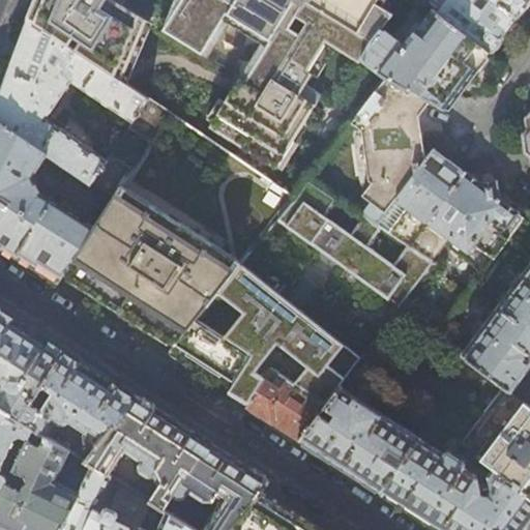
[(34,0),(27,19),(168,114),(293,197),(307,177),(353,121),(356,116),(332,101),(337,94),(324,86),(359,33),(304,0),(34,0)]
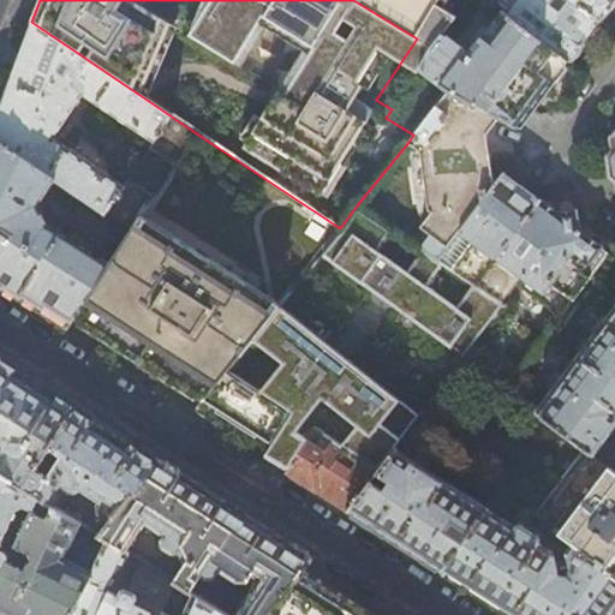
[(353,0),(417,39),(431,47),(439,39),(467,0),(353,0)]
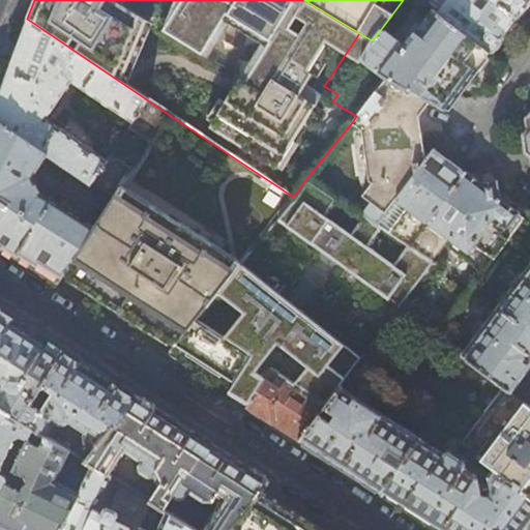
[(411,0),(429,12),(487,56),(502,35),(514,18),(492,0),(411,0)]
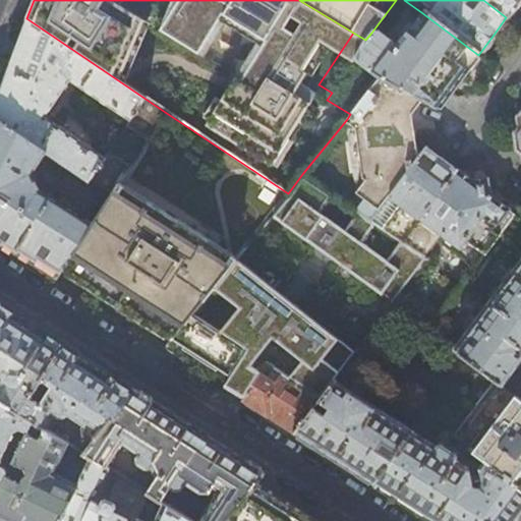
[(483,0),(506,17),(519,0),(483,0)]
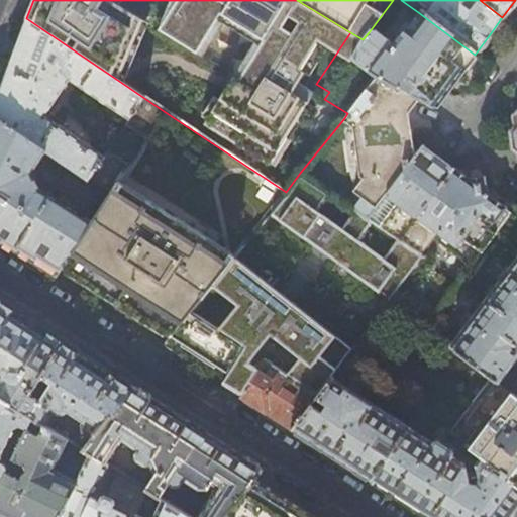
[(387,46),(369,32),(363,39),(349,60),(377,75),(419,97),(436,105),(461,72),(475,55),(418,12),(395,45),(387,46)]
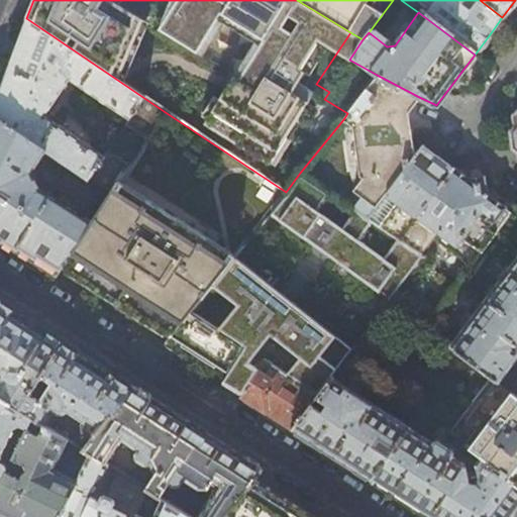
[(147,135),(164,111),(26,18),(5,76),(0,88),(0,118),(46,151),(109,195),(116,183),(123,173),(43,117),(69,81),(147,135)]
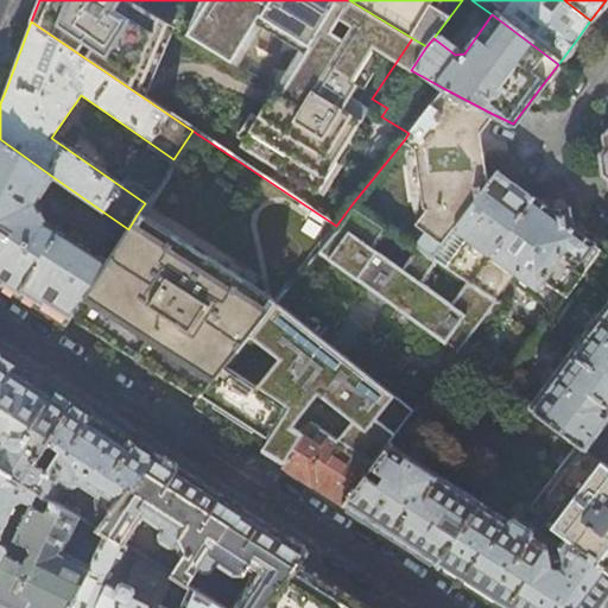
[(493,114),(443,88),(409,133),(405,139),(415,147),(422,203),(426,208),(416,222),(443,245),(454,230),(488,184),(483,150),(481,132),(493,114)]
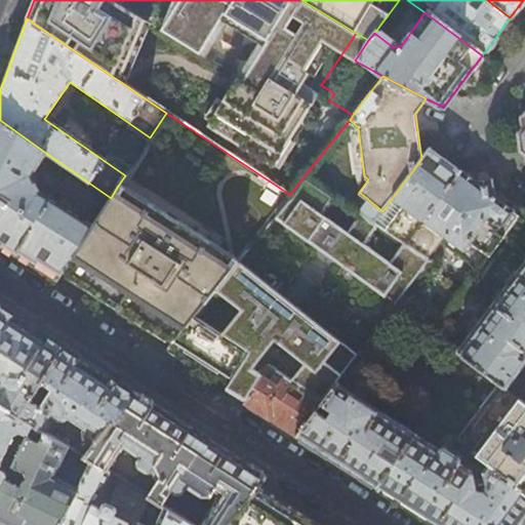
[(33,175),(47,154),(0,120),(0,243),(56,280),(70,261),(92,226),(41,193),(33,175)]
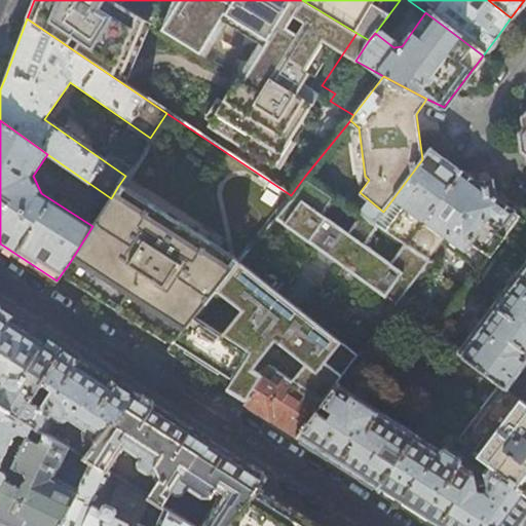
[(428,151),(422,159),(392,199),(403,207),(391,222),(381,215),(375,223),(407,245),(459,175),(444,163),(428,151)]
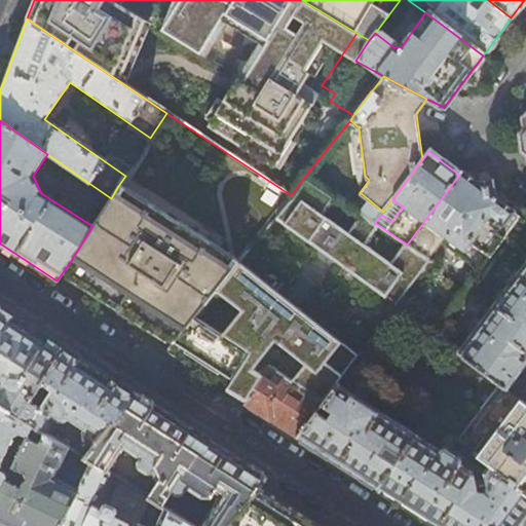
[(459,175),(407,245),(428,259),(440,243),(443,237),(462,252),(458,257),(479,271),(519,217),(500,202),(501,201),(491,194),(490,179),(474,181),(461,172),(459,175)]
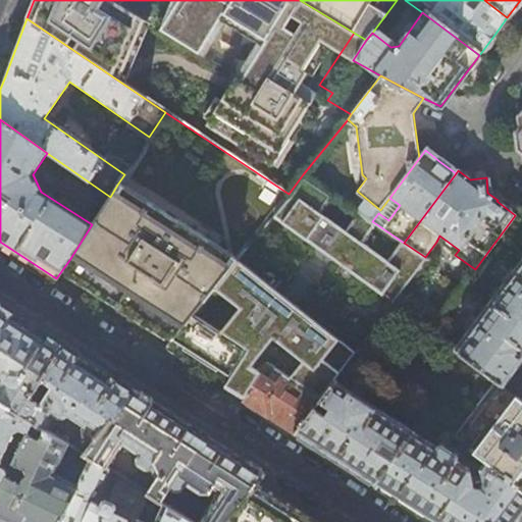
[(117,185),(110,197),(92,224),(69,260),(122,294),(136,303),(131,311),(155,326),(161,318),(180,331),(193,315),(238,259),(117,185)]
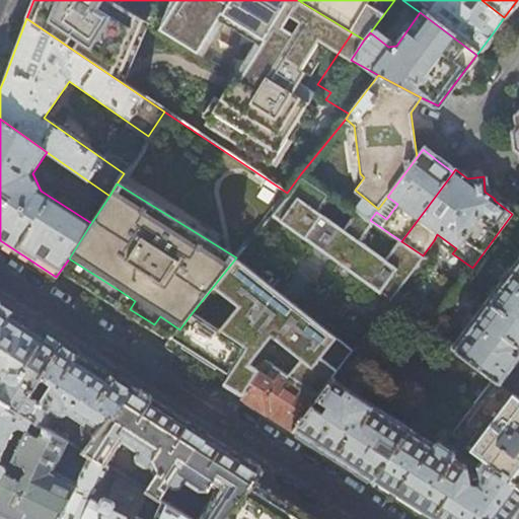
[(456,248),(437,234),(434,240),(452,253),(456,248)]
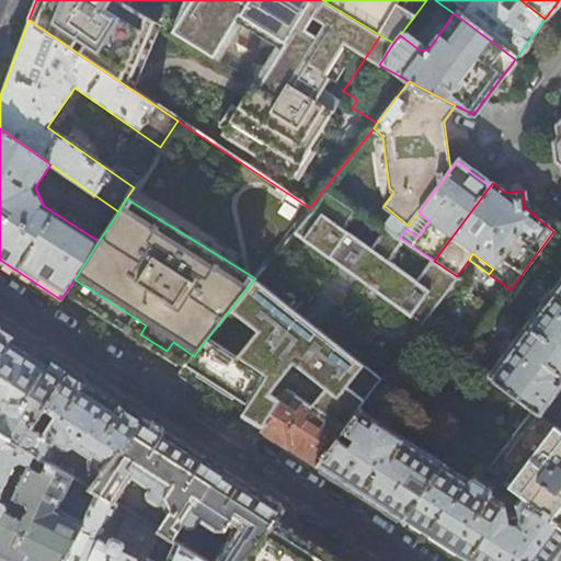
[(560,278),(490,375),(539,412),(541,414),(560,388),(560,278)]
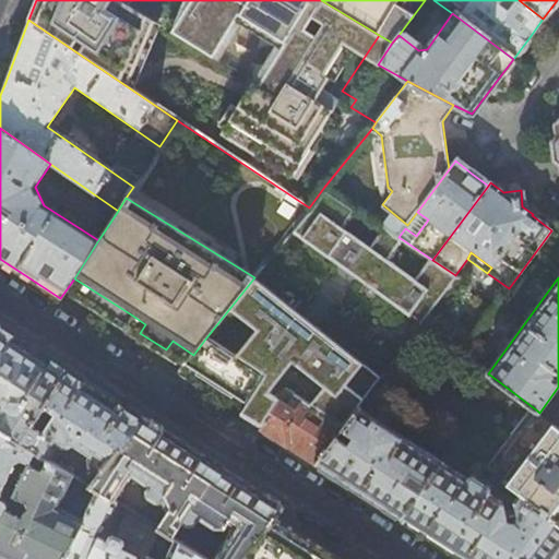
[(36,348),(0,324),(0,399),(1,401),(1,409),(0,411),(0,429),(15,439),(23,427),(28,430),(22,442),(37,452),(43,456),(52,441),(58,445),(62,447),(71,447),(75,444),(90,454),(78,477),(92,486),(145,418),(106,393),(36,348)]
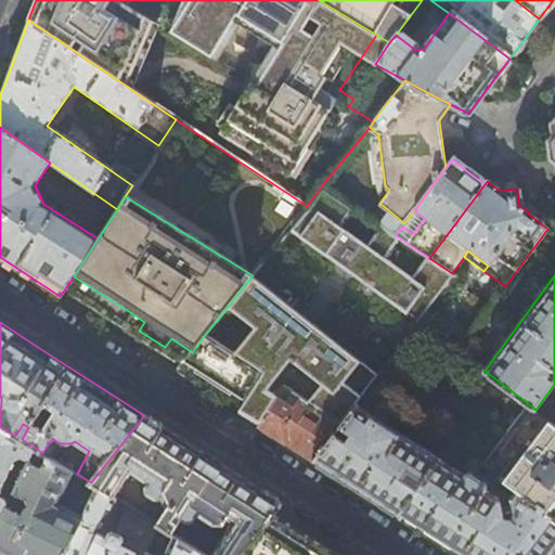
[(237,358),(205,335),(192,352),(176,372),(193,383),(202,371),(243,399),(261,374),(237,358)]
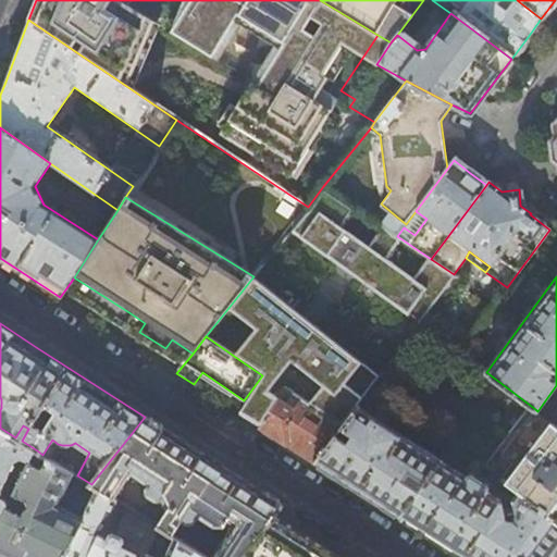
[(316,462),(342,428),(320,415),(284,391),(260,426),(275,436),(304,455),(316,462)]
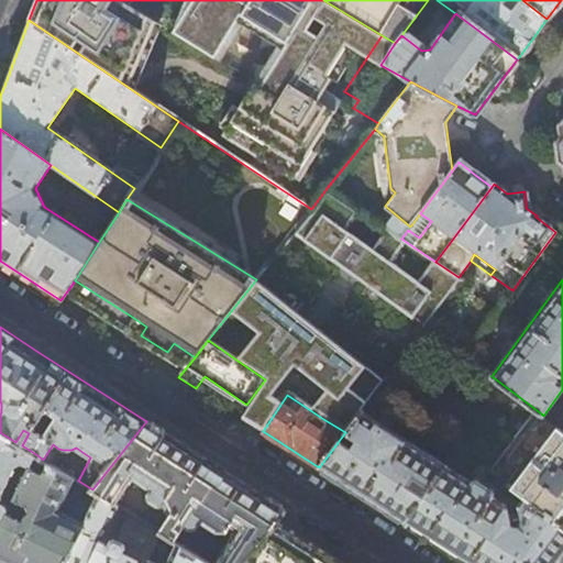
[(444,464),(362,410),(345,432),(319,467),(379,506),(405,521),(444,464)]
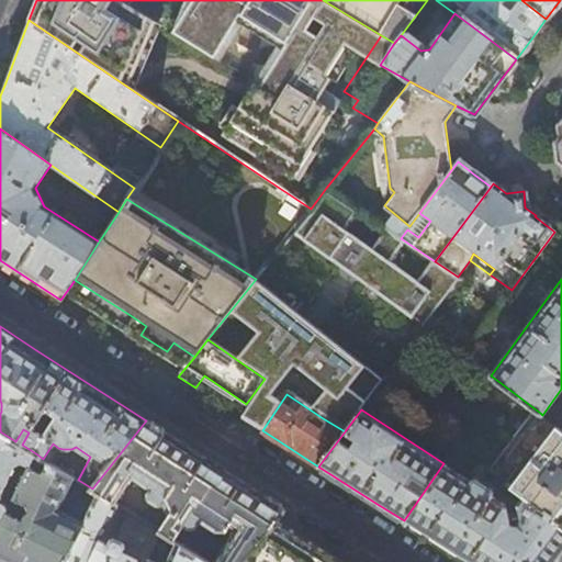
[(561,429),(542,415),(540,413),(506,460),(521,471),(509,486),(523,496),(561,525),(561,429)]
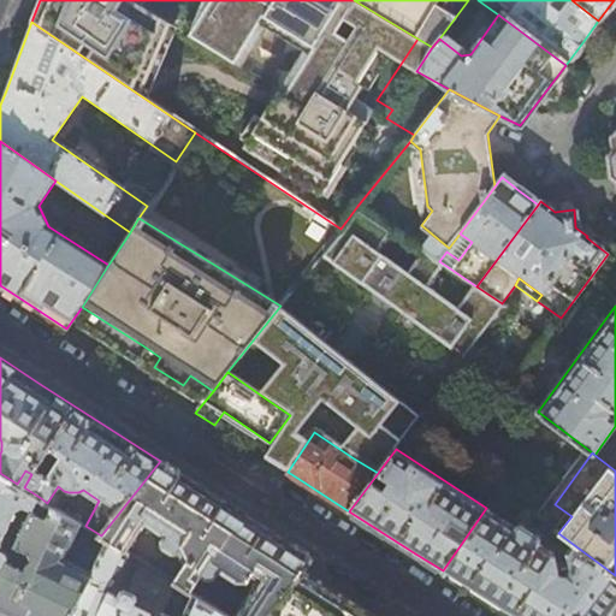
[(190,479),(160,461),(101,535),(108,540),(129,554),(144,527),(164,538),(163,542),(164,548),(176,556),(181,554),(185,566),(176,582),(193,593),(202,576),(207,580),(215,578),(219,572),(237,582),(248,582),(252,575),(259,579),(236,615),(268,615),(303,570),(313,558),(265,527),(190,479)]
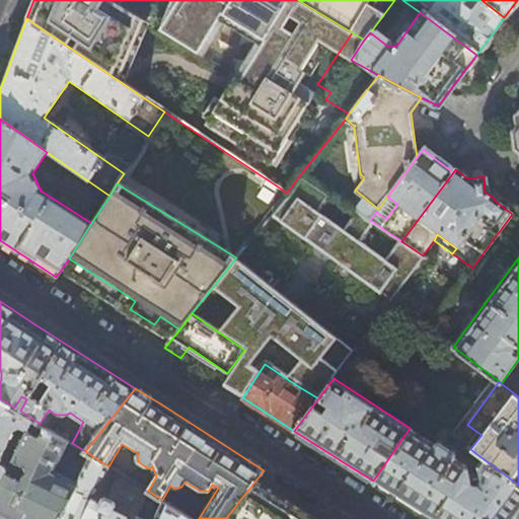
[(0,398),(0,486),(7,471),(10,466),(0,461),(3,455),(7,457),(10,450),(6,448),(8,444),(7,444),(13,433),(20,428),(27,432),(29,429),(34,420),(20,411),(14,408),(0,398)]
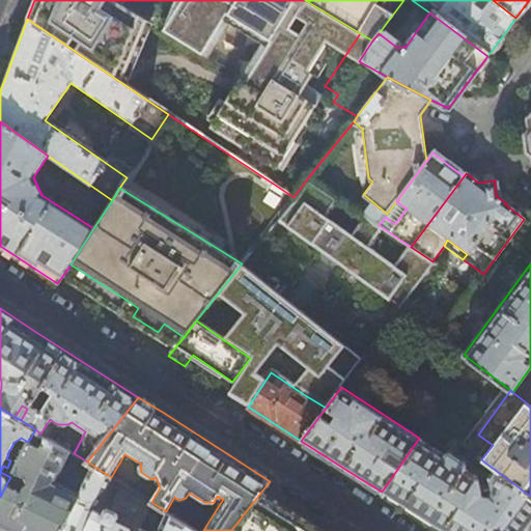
[(30,439),(28,442),(15,468),(28,475),(29,481),(26,485),(25,490),(7,482),(0,497),(0,526),(10,530),(59,530),(66,520),(76,500),(79,494),(56,482),(71,451),(45,435),(39,444),(30,439)]
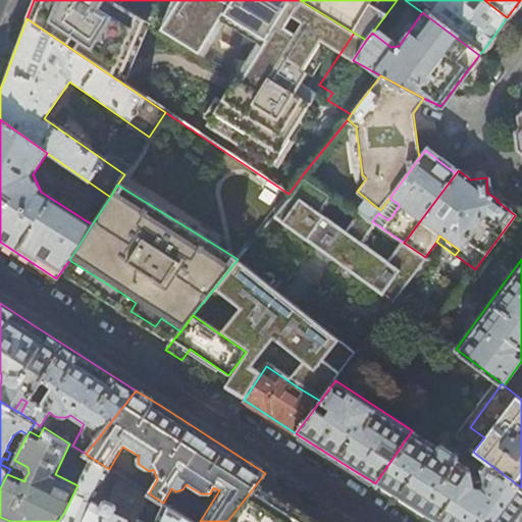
[(436,447),(412,430),(375,483),(432,521),(434,521),(516,521),(521,515),(521,487),(485,461),(480,467),(482,481),(482,484),(479,486),(476,486),(474,485),(473,483),(470,470),(469,468),(467,466),(457,459),(458,457),(458,455),(457,453),(442,444),(440,444),(438,444),(436,447)]
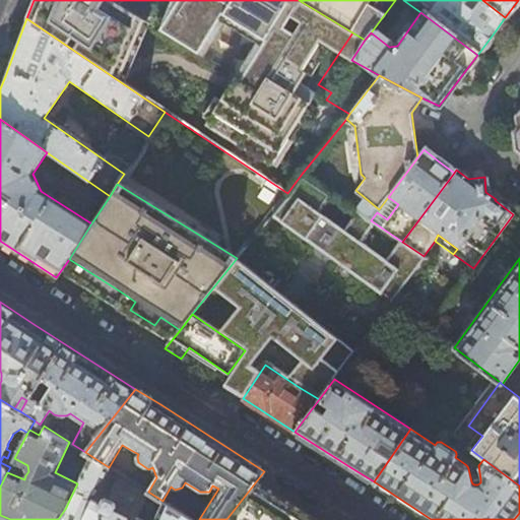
[(94,495),(109,467),(91,456),(77,483),(74,490),(79,493),(76,500),(81,502),(75,513),(65,509),(58,519),(136,519),(137,518),(112,503),(112,504),(94,495)]
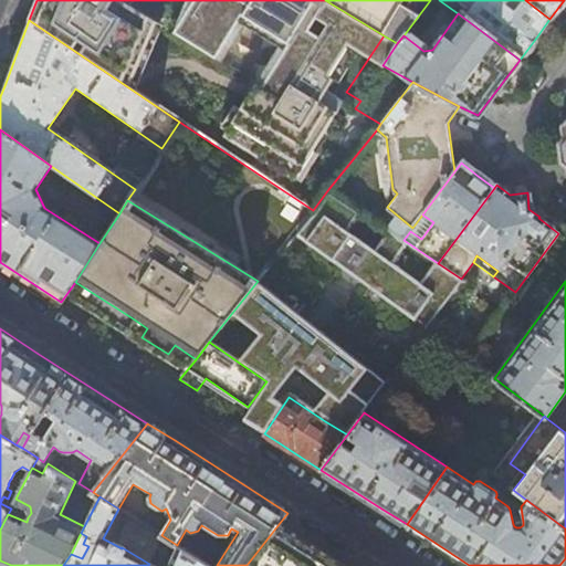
[(344,565),(321,551),(279,524),(247,565),(344,565)]
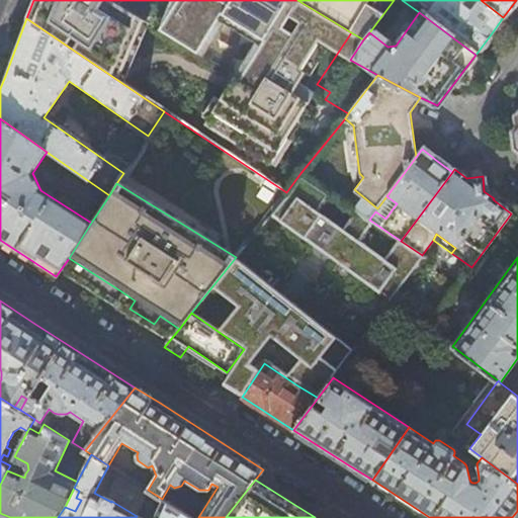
[(137,516),(136,517),(193,517),(164,500),(152,517),(144,517),(138,514),(137,516)]
